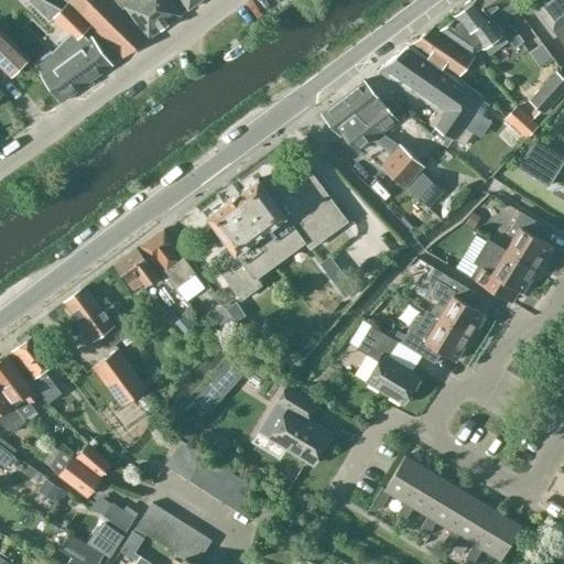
[(111,0),(69,0),(68,2),(90,24),(123,56),(148,39),(141,30),(140,30),(111,0)]
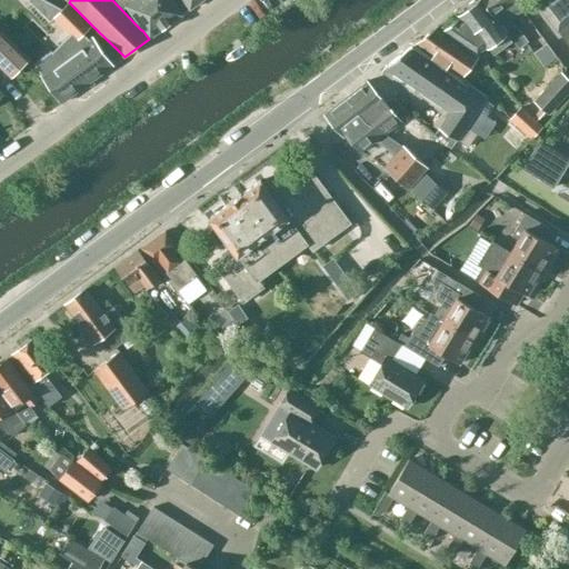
[(126,8),(142,30),(149,39),(181,15),(171,0),(116,0),(123,10),(126,8)]
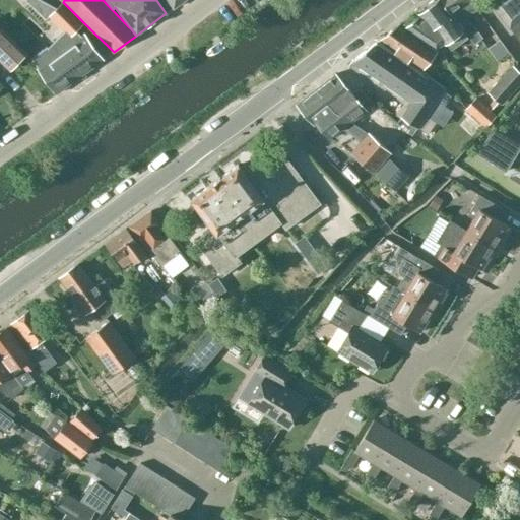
[(166,0),(173,8),(184,0),(166,0)]
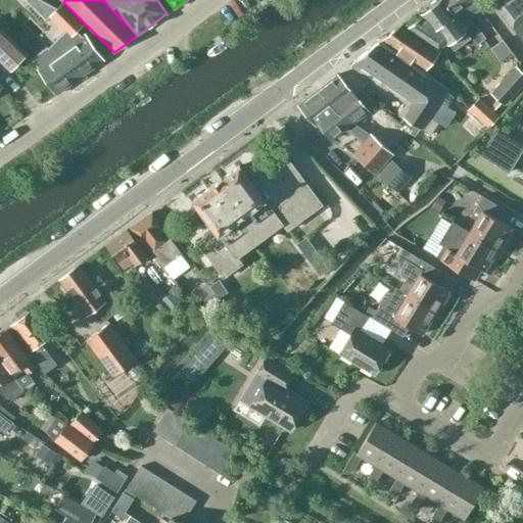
[(428,8),(417,16),(418,18),(406,28),(438,49),(448,42),(454,50),(470,38),(470,37),(459,22),(458,24),(440,0),(438,1),(435,0),(428,5),(428,8)]
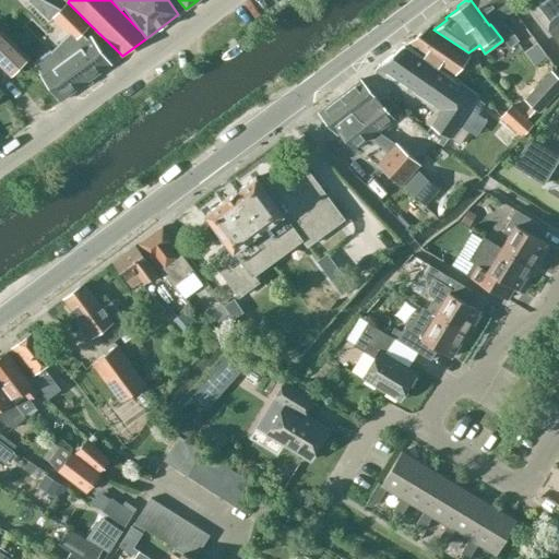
[(504,0),(470,0),(471,0),(489,25),(490,24),(502,39),(503,38),(504,39),(510,47),(519,42),(513,33),(508,25),(501,30),(495,21),(512,9),(504,0)]
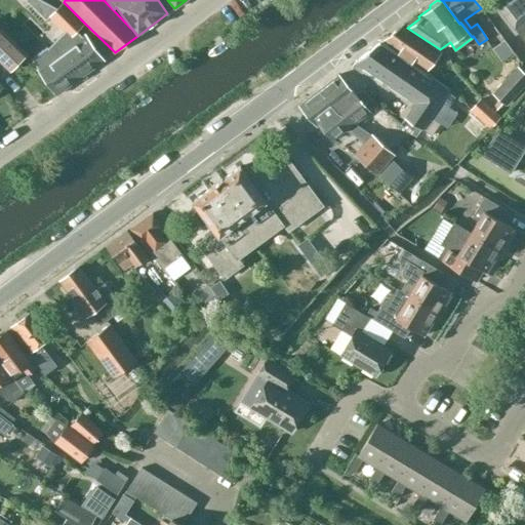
[(524,0),(496,0),(495,1),(524,39),(524,0)]
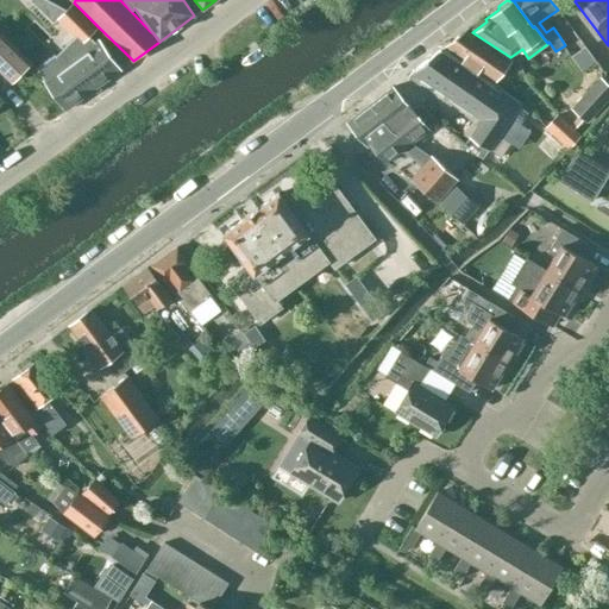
[(56,19),(56,20),(81,44),(98,26),(74,2),(66,11),(56,19)]
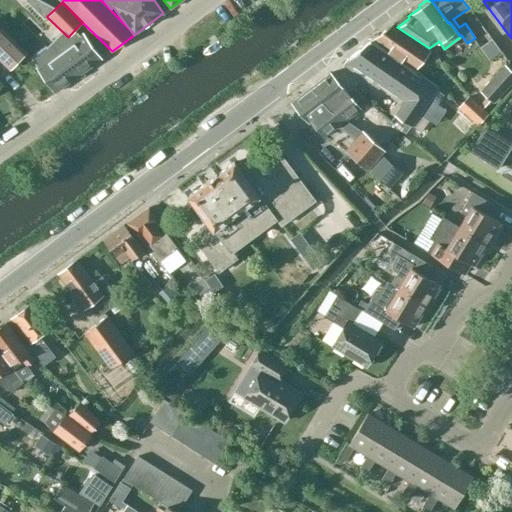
[(429,48),(397,27),(392,24),(371,40),(413,69),(429,48)]
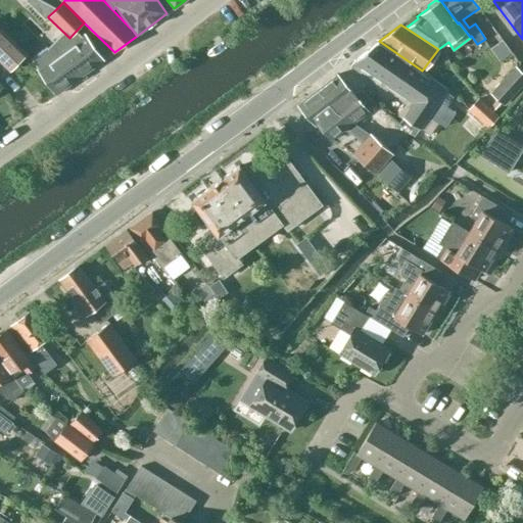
[(0,60),(10,70),(27,54),(0,29),(0,60)]
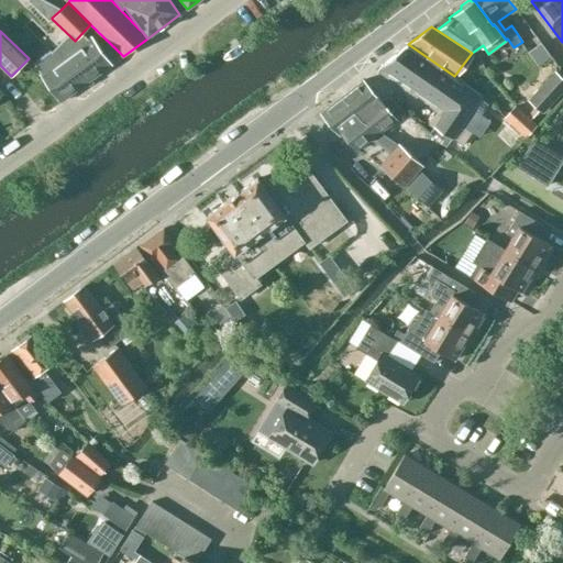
[(40,74),(59,101),(61,102),(112,65),(91,35),(48,66),(39,54),(31,59),(41,73),(40,74)]
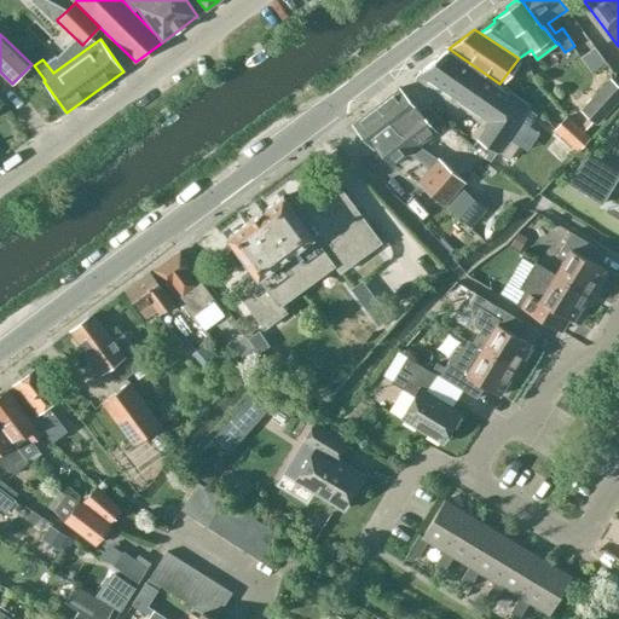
[(530,126),(538,115),(526,108),(527,106),(445,51),(416,73),(489,122),(470,148),(487,162),(495,151),(504,158),(515,143),(505,137),(519,119),(530,126)]
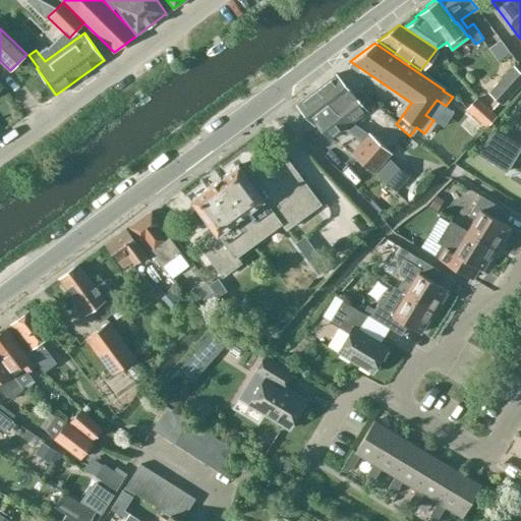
[(520,72),(514,66),(486,96),(499,107),(520,81),(520,72)]
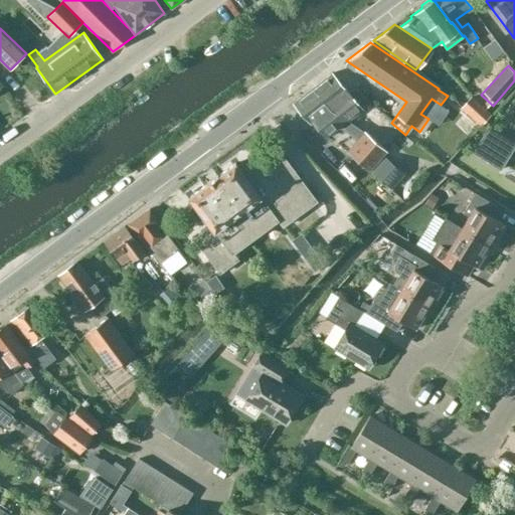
[(331,72),(312,87),(328,109),(339,100),(348,112),(366,98),(355,88),(347,94),(331,72)]
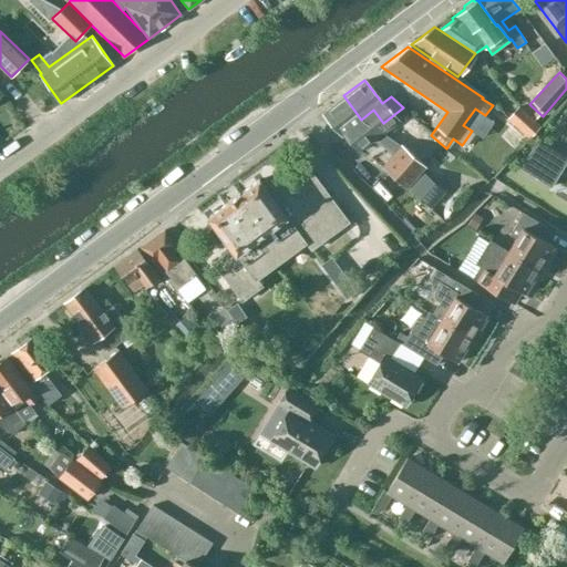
[(399,145),(361,120),(343,95),(322,112),(340,135),(343,133),(359,152),(373,140),(392,153),(399,145)]
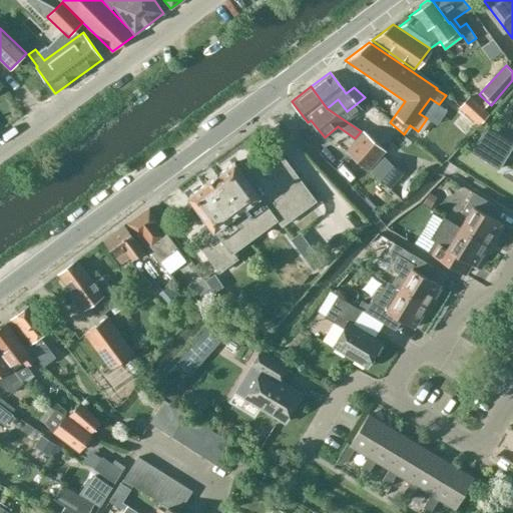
[(471,96),(460,107),(479,125),(489,114),(471,96)]
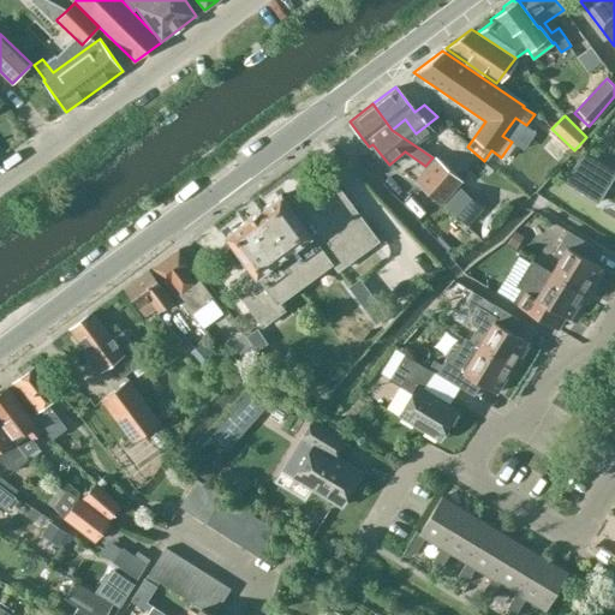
[(425,166),(413,180),(440,203),(461,177),(436,154),(433,157),(425,166)]
